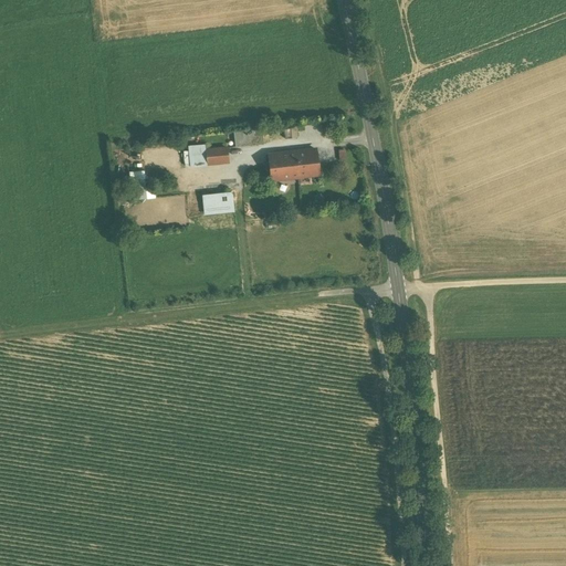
[(261,130),(234,134),(236,146),(262,143),(261,130)]
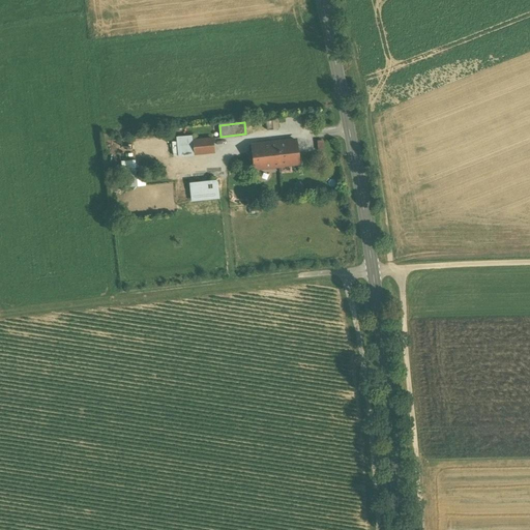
[(211,138),(177,141),(178,154),(212,151),(211,138)]
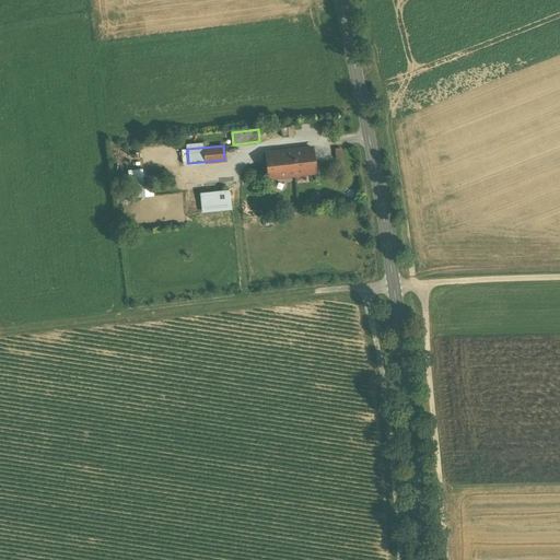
[(312,149),(292,151),(294,175),(314,173),(312,149)]
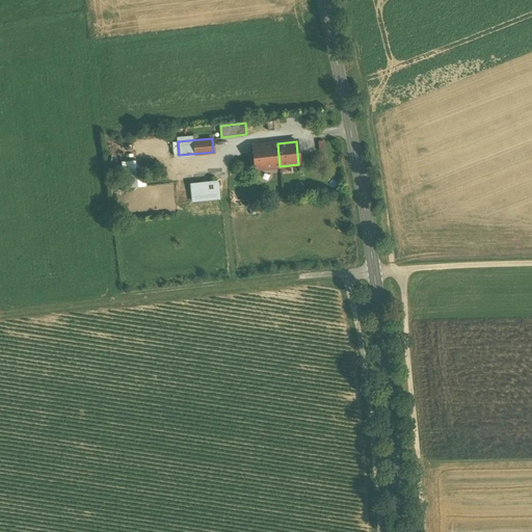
[(277,143),(254,147),(255,160),(256,168),(280,166),(277,143)]
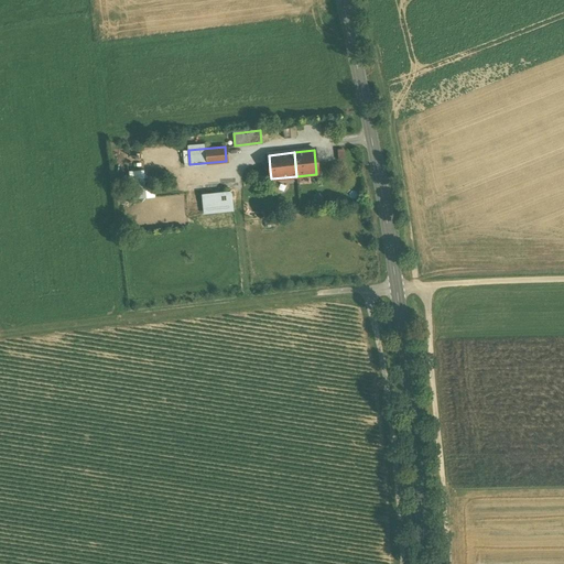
[(125,182),(126,197),(145,196),(143,180),(125,182)]
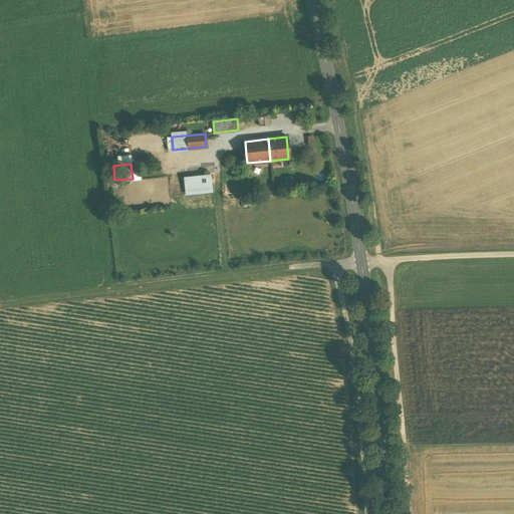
[(209,176),(185,179),(187,195),(211,192),(209,176)]
